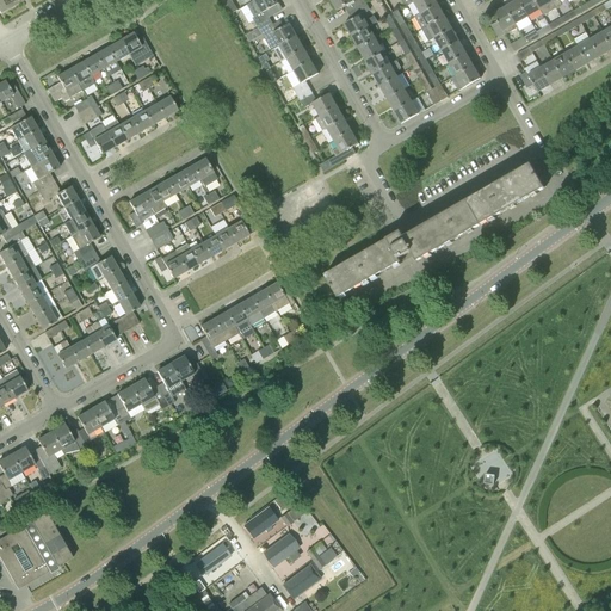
[(20,0),(0,0),(0,13),(0,14),(23,1),(20,0)]
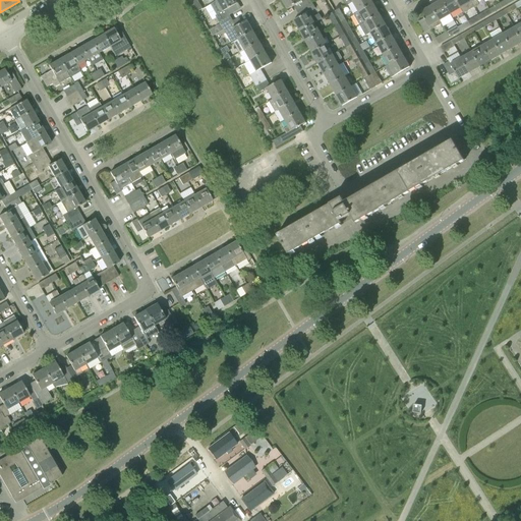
[(219,21),(230,15),(227,10),(237,4),(235,0),(218,0),(216,1),(206,7),(213,20),(217,18),(219,21)]
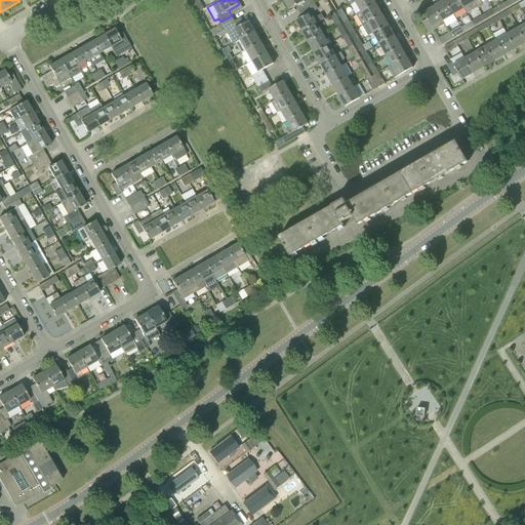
[(299,11),(315,3),(313,0),(284,0),(289,9),(296,6),(299,11)]
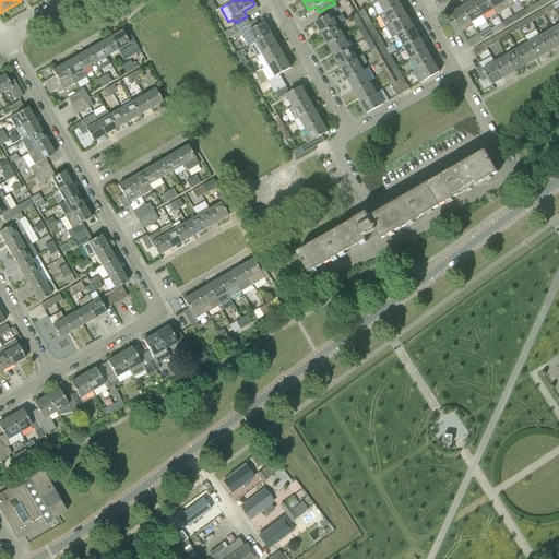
[(384,12),(401,3),(397,0),(379,0),(378,1),(384,12)]
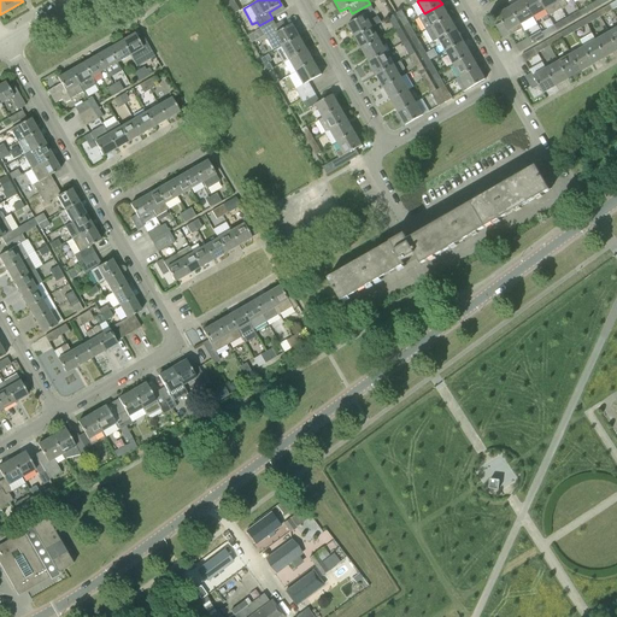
[(521,24),(533,17),(523,0),(522,0),(511,7),(521,24)]
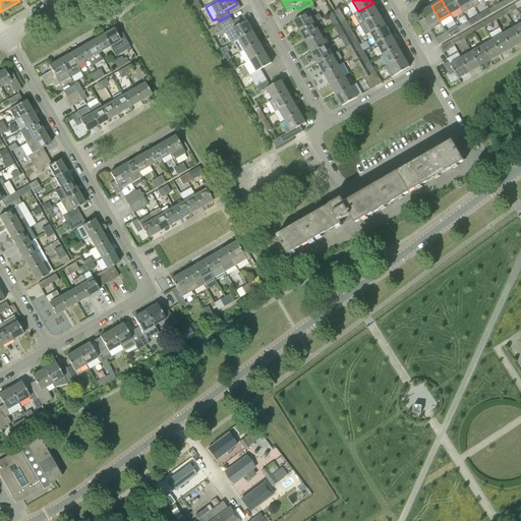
[(442,0),(450,14),(461,8),(456,0),(442,0)]
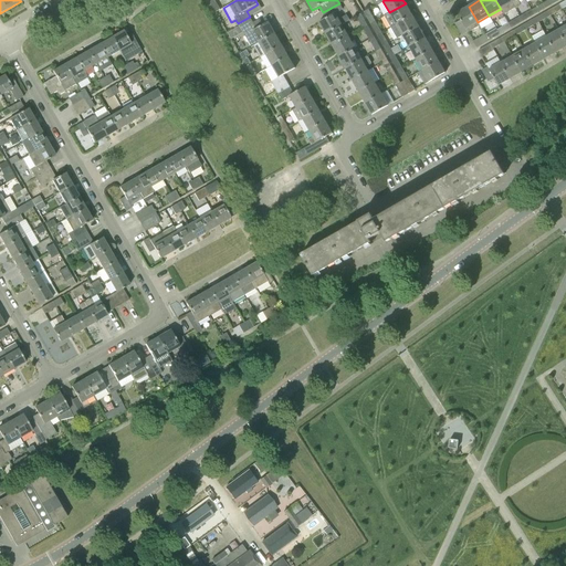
[(515,9),(512,2),(510,0),(495,0),(501,9),(504,16),(515,9)]
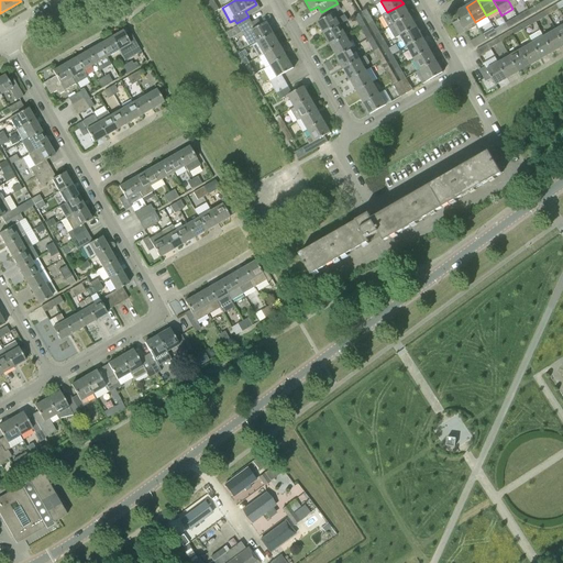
[(530,9),(533,14),(544,8),(542,2),(530,9)]
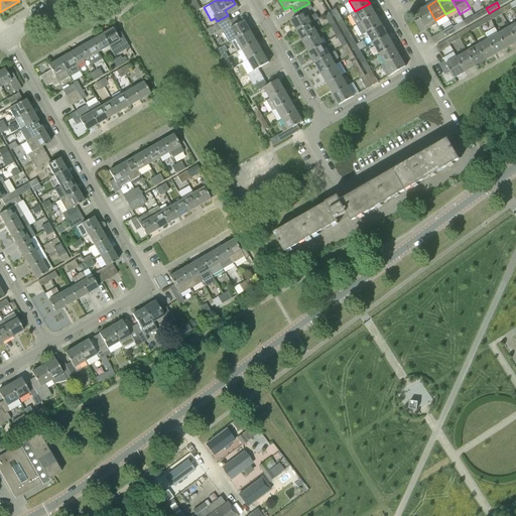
[(297,31),(311,22),(318,18),(316,13),(309,17),(306,12),(312,8),(309,3),(294,11),(297,16),(291,20),(297,31)]
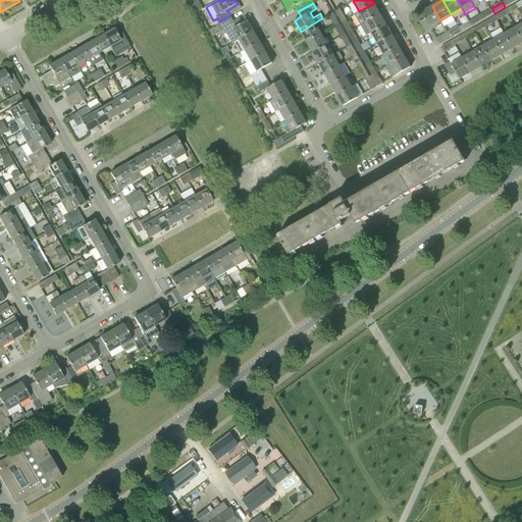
[(360,25),(380,14),(374,3),(359,11),(354,14),(360,25)]
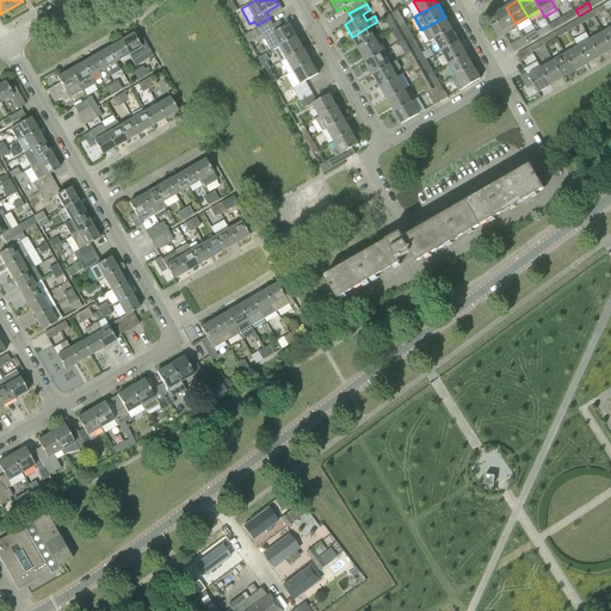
[(593,11),(596,17),(608,10),(605,5),(593,11)]
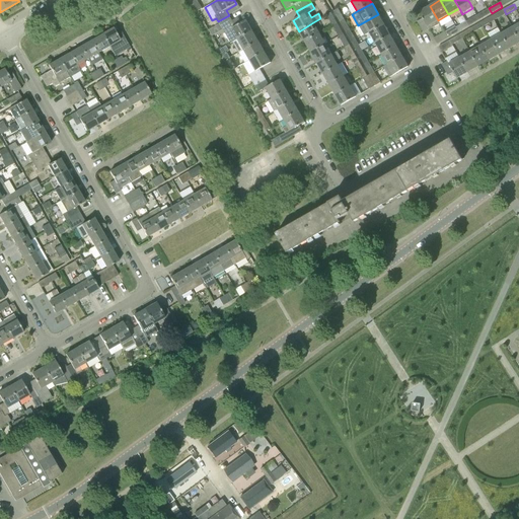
[(440,24),(438,20),(430,6),(419,12),(423,18),(417,21),(423,32),(429,29),(430,30),(440,24)]
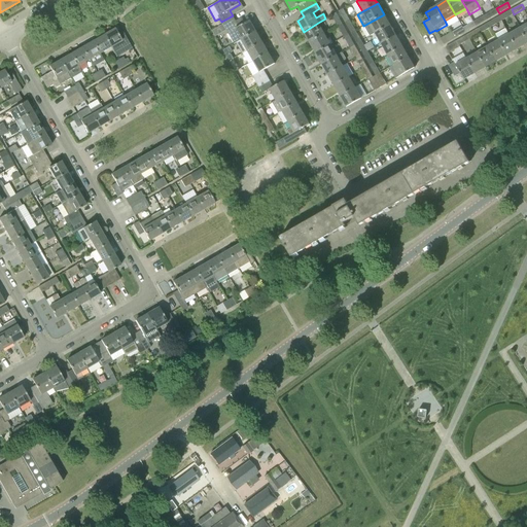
[(485,15),(487,20),(499,13),(496,8),(485,15)]
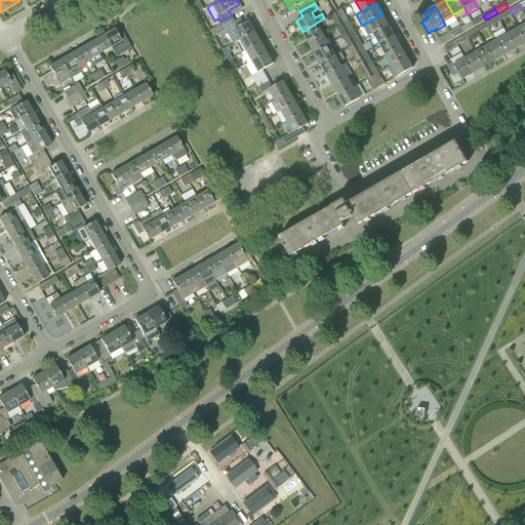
[(498,15),(501,21),(512,14),(510,9),(498,15)]
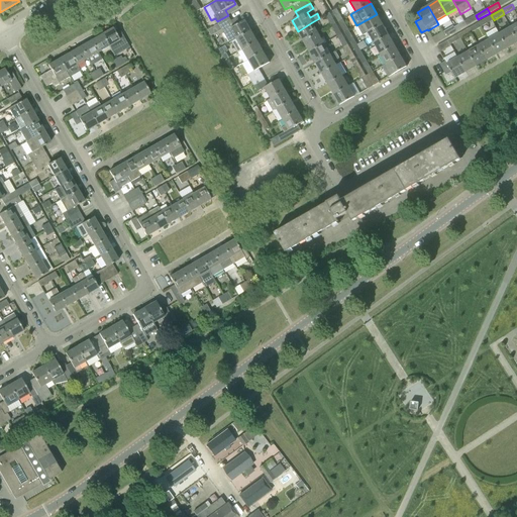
[(363,35),(368,32),(383,24),(377,14),(356,25),(363,35)]
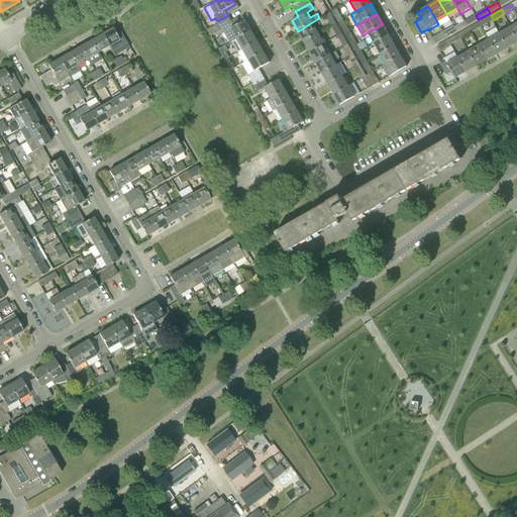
[(219,24),(220,27),(231,21),(228,15),(217,21),(219,24)]
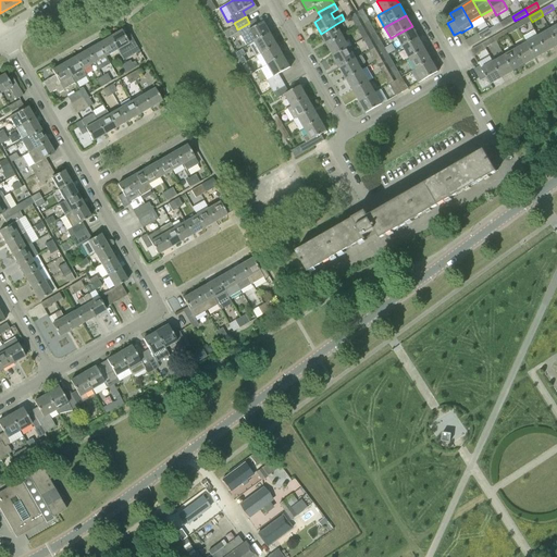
[(500,23),(504,27),(515,21),(512,16),(500,23)]
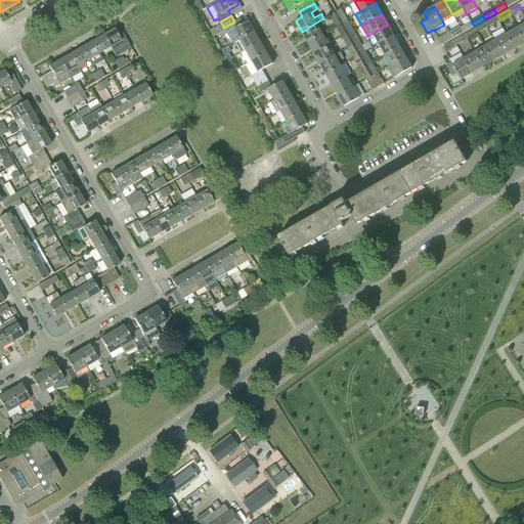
[(487,22),(489,27),(500,20),(497,15),(487,22)]
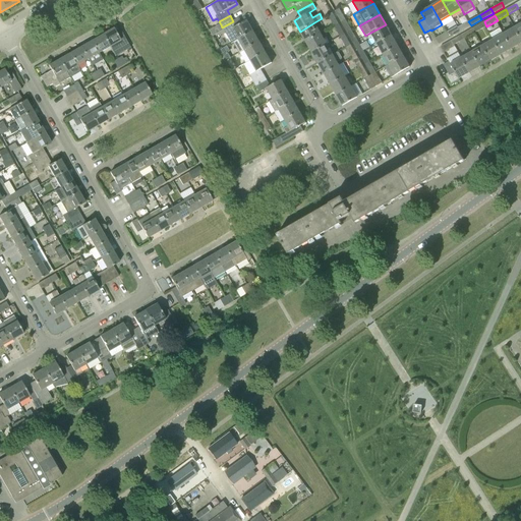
[(234,42),(253,31),(247,20),(242,23),(239,17),(233,21),(222,27),(225,33),(231,43),(234,42)]
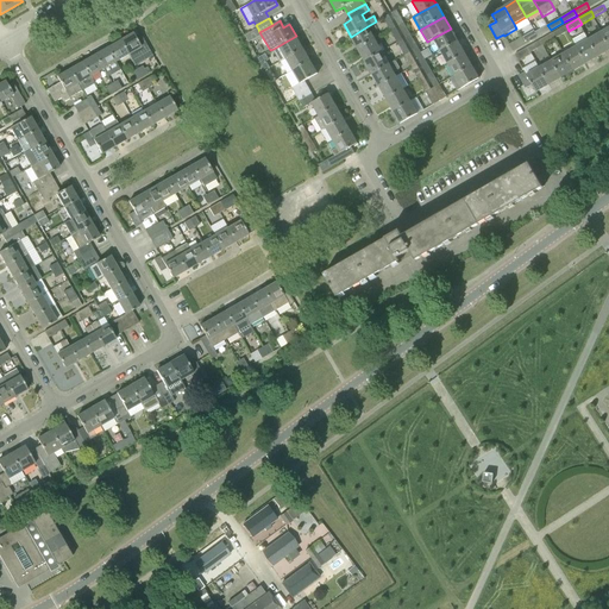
[(539,37),(551,30),(547,25),(537,31),(539,37)]
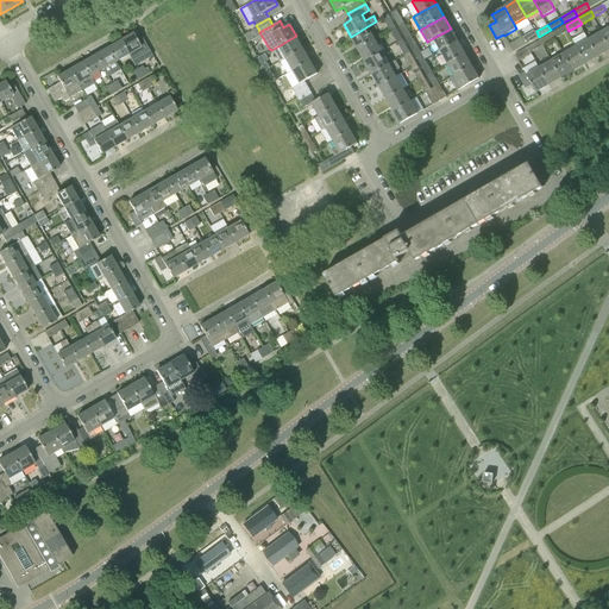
[(553,32),(557,38),(569,31),(566,25),(553,32)]
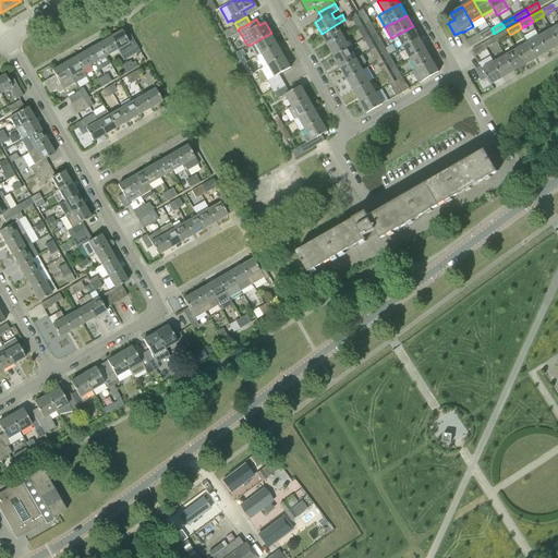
[(328,45),(343,36),(337,24),(322,34),(328,45)]
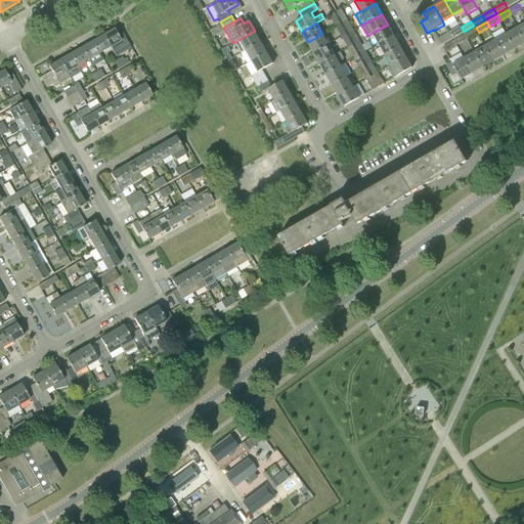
[(379,44),(394,36),(388,25),(373,33),(379,44)]
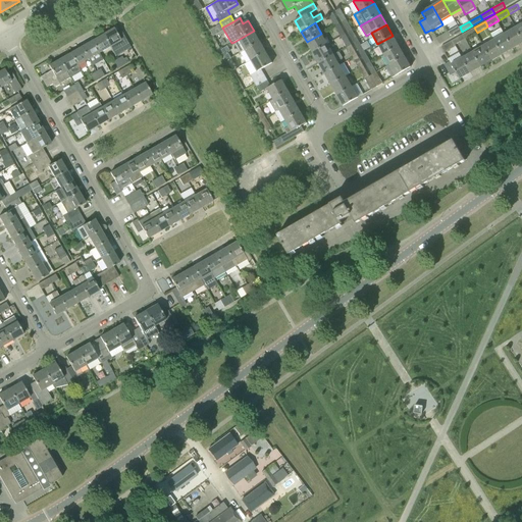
[(449,34),(451,38),(462,32),(460,27),(449,34)]
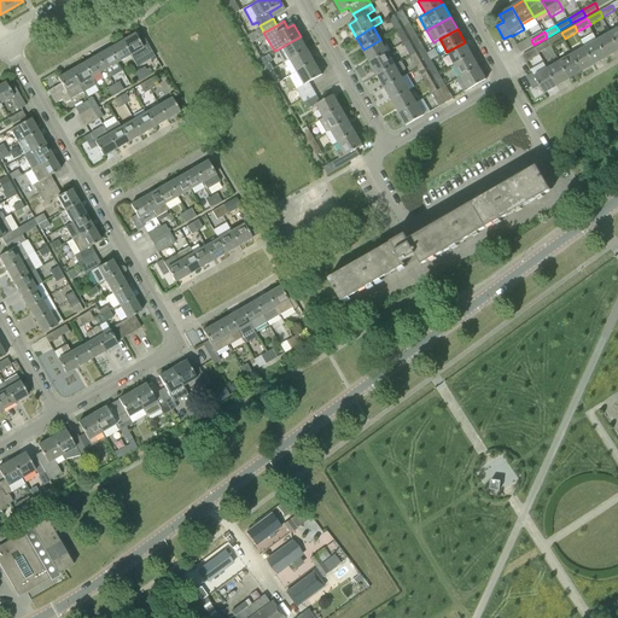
[(549,40),(552,46),(565,39),(561,33),(549,40)]
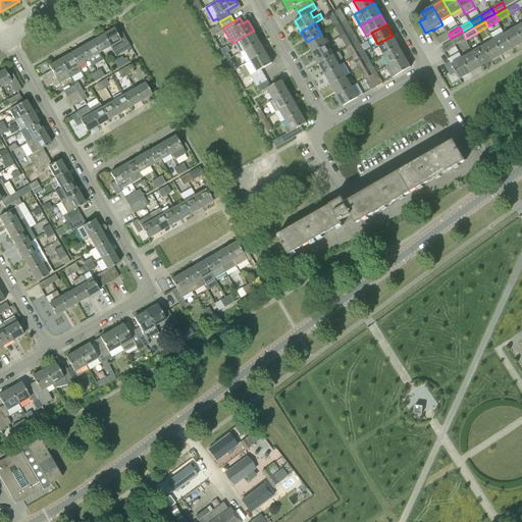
[(513,48),(521,43),(521,39),(515,28),(505,34),(513,48)]
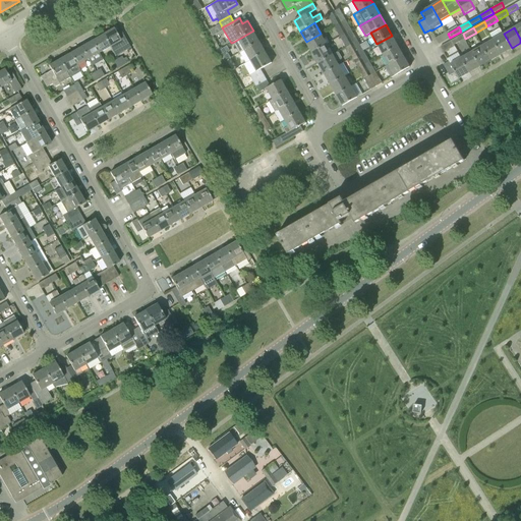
[(110,47),(113,53),(124,47),(120,41),(121,40),(114,29),(103,35),(110,47)]
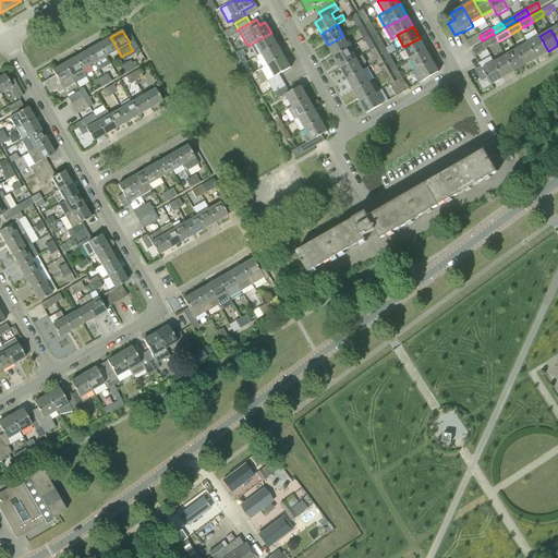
[(262,53),(278,45),(271,33),(251,45),(257,57),(262,53)]
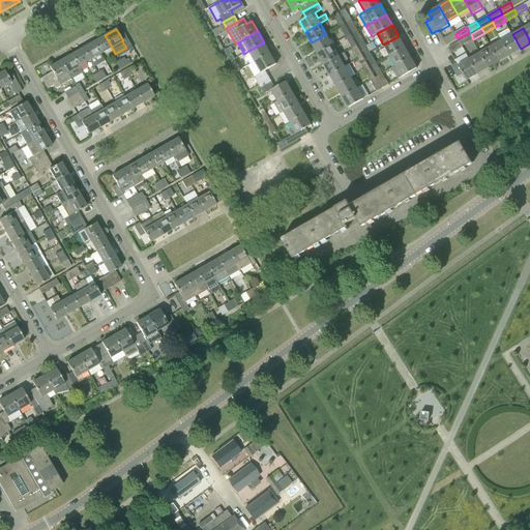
[(443,39),(446,45),(458,38),(455,34),(454,33),(443,39)]
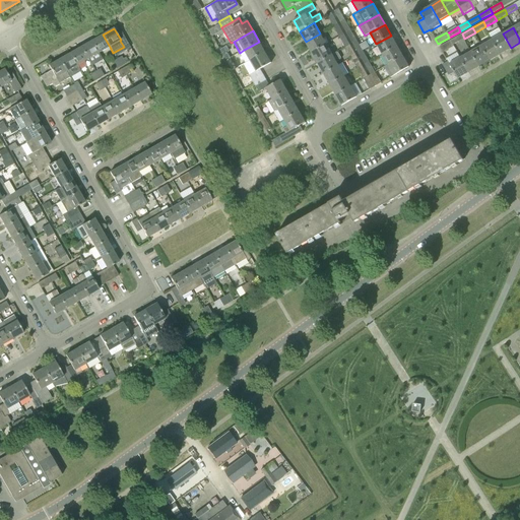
[(312,53),(326,44),(320,34),(306,42),(312,53)]
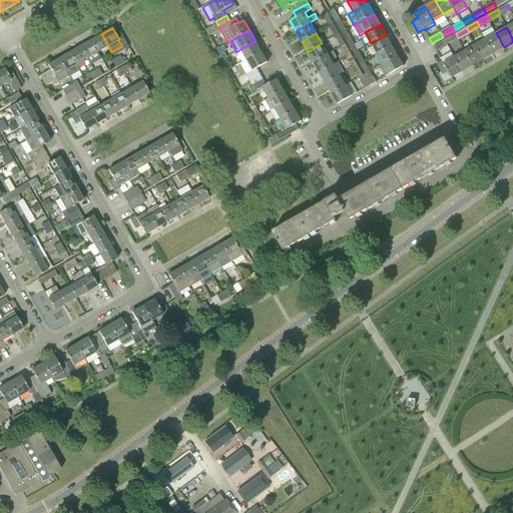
[(445,40),(447,44),(458,38),(456,33),(445,40)]
